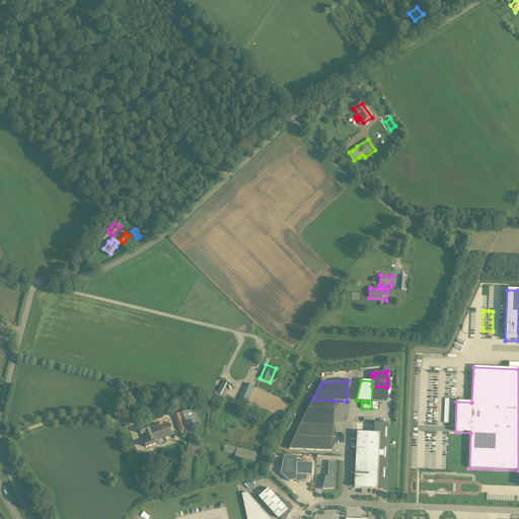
[(248,400),(246,400),(252,386),(246,383),(238,401),(246,404),(248,400)]
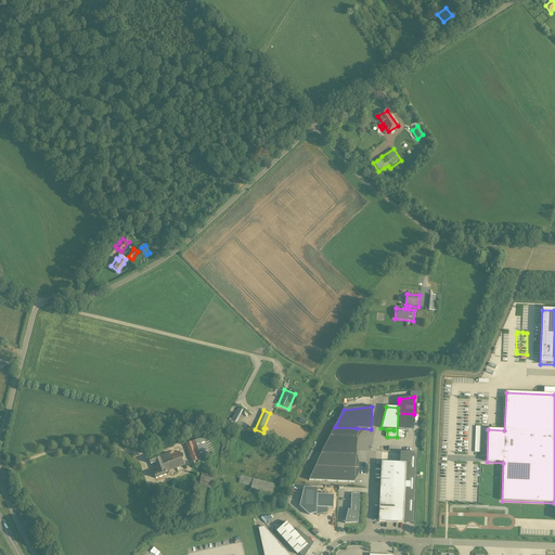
[(398,413),(397,437),(403,437),(403,430),(401,430),(401,429),(413,430),(414,414),(398,413)]
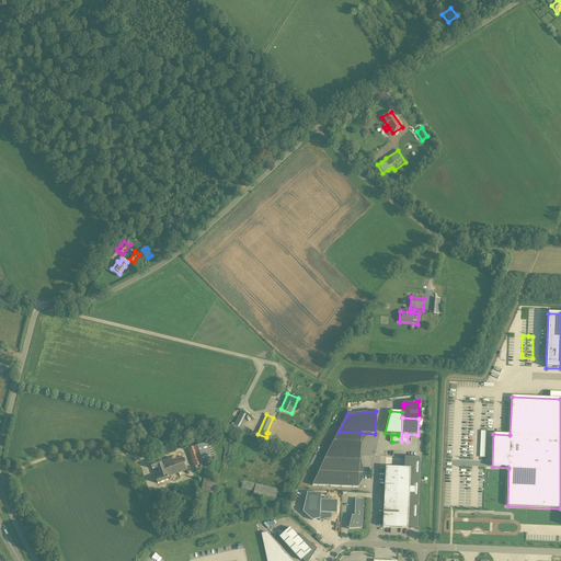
[(361,433),(339,432),(334,441),(361,442),(361,433)]
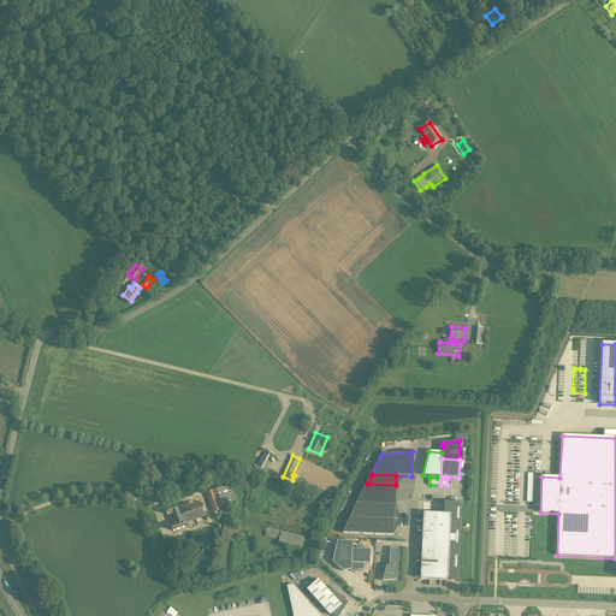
[(357,503),(343,533),(394,535),(394,527),(397,527),(397,514),(395,514),(395,504),(396,485),(367,484),(357,503)]
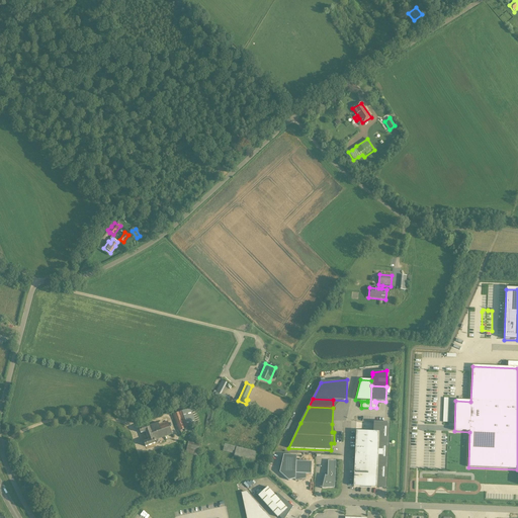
[(179,432),(197,425),(191,409),(173,415),(179,432)]
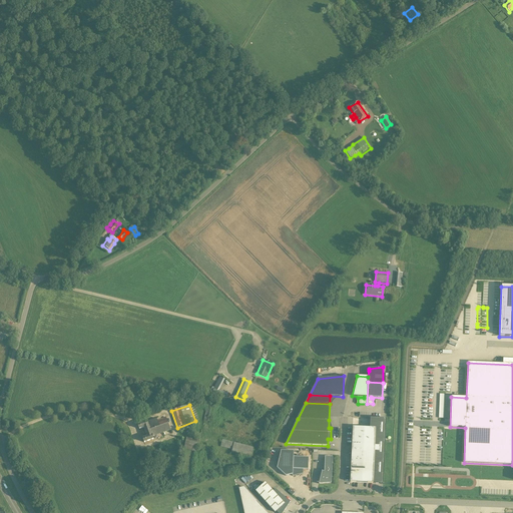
[(209,422),(213,407),(207,406),(203,421),(209,422)]
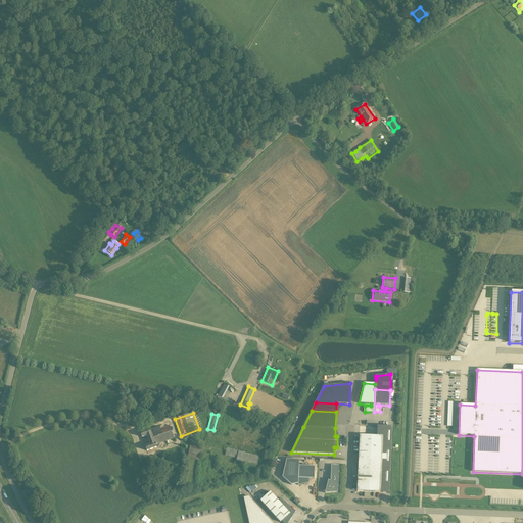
[(174,438),(169,426),(160,429),(159,427),(150,430),(150,429),(140,433),(142,438),(146,436),(149,445),(145,446),(147,452),(156,447),(155,445),(174,438)]
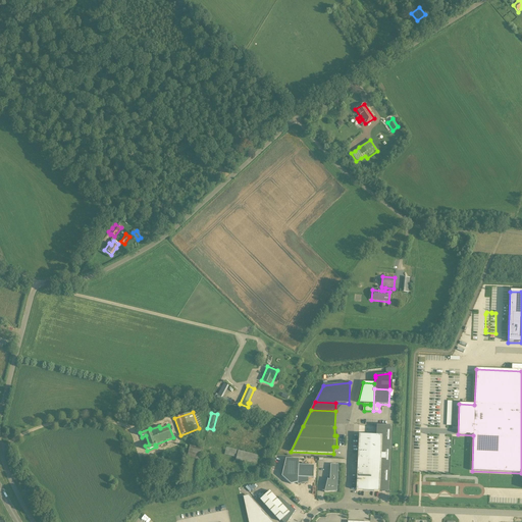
[(358,434),(357,463),(390,464),(392,426),(375,425),(374,435),(358,434)]
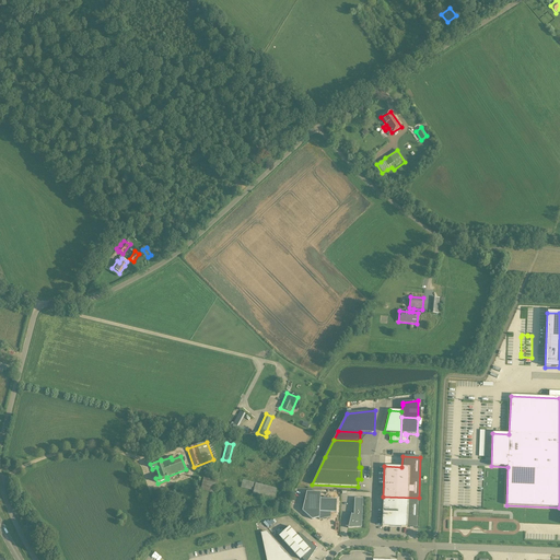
[(216,481),(203,478),(200,490),(213,492),(216,481)]
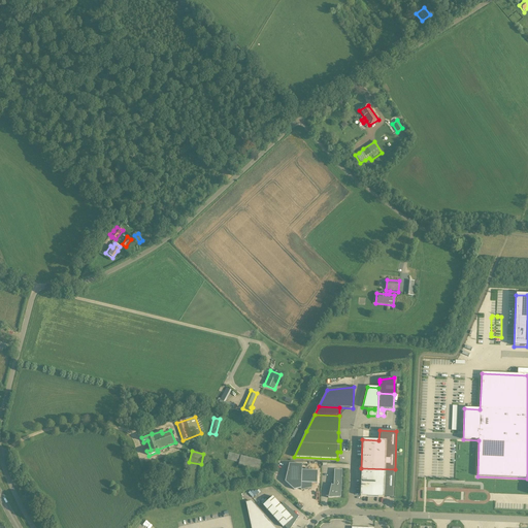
[(240,463),(239,466),(260,471),(262,461),(230,453),(228,460),(240,463)]
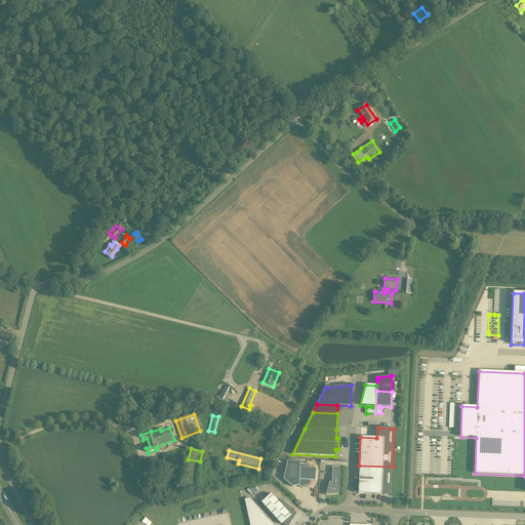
[(299,485),(299,468),(300,461),(287,461),(283,479),(292,487),(299,485)]
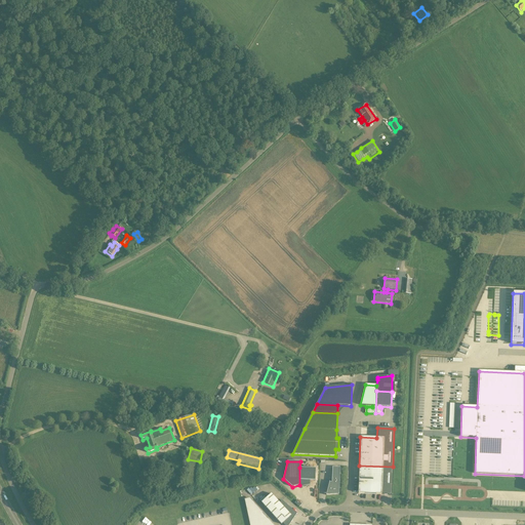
[(393,468),(359,466),(358,494),(392,495),(393,468)]
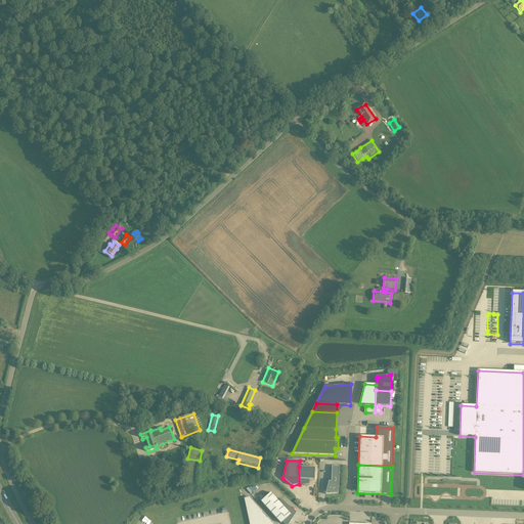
[(299,467),(299,484),(298,486),(309,484),(309,480),(314,480),(315,468),(299,467)]
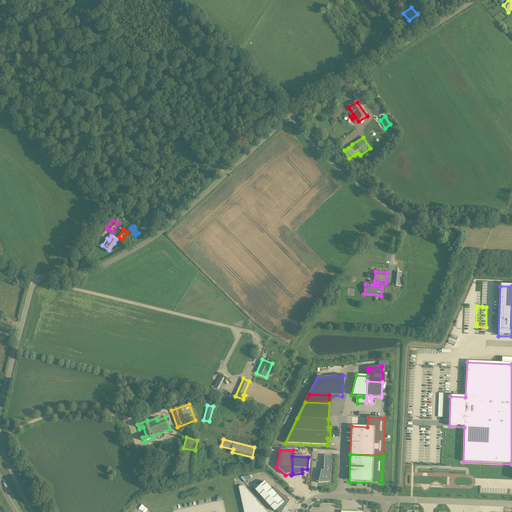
[(322,470),(321,470),(318,483),(321,482),(330,482),(331,456),(324,456),(323,470),(323,471),(322,471),(322,470)]
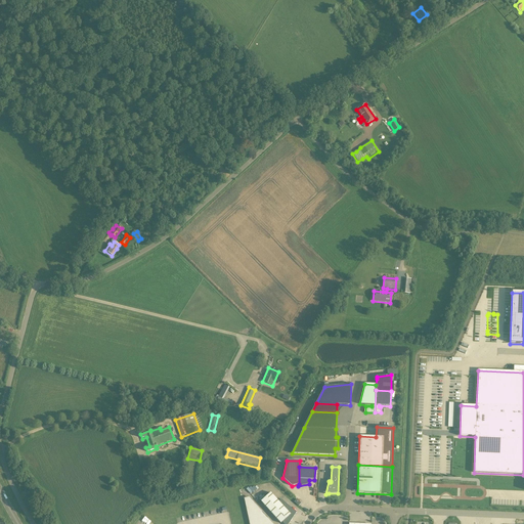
[(278,503),(270,493),(261,503),(280,523),(281,522),(284,523),(288,523),(296,513),(281,500),(278,503)]
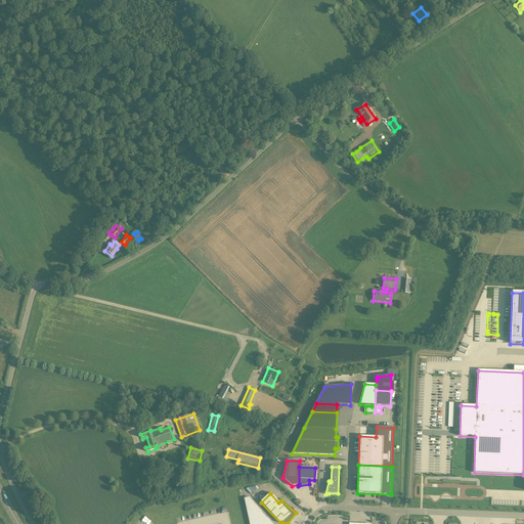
[(249,523),(271,523),(262,513),(249,497),(244,498),(249,523)]
